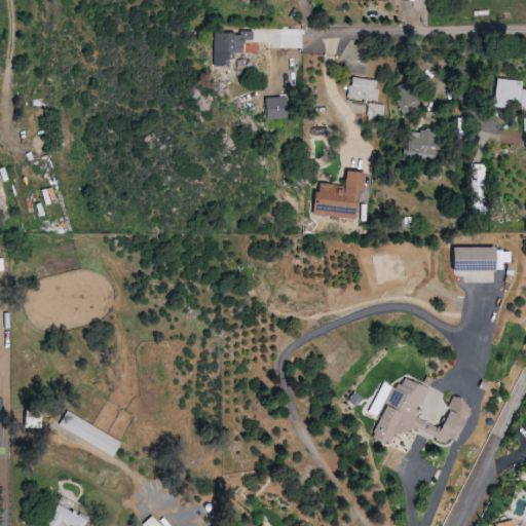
[(212,67),(230,67),(230,53),(241,53),(241,41),(252,41),(253,32),(238,31),(238,34),(212,34),(212,67)]
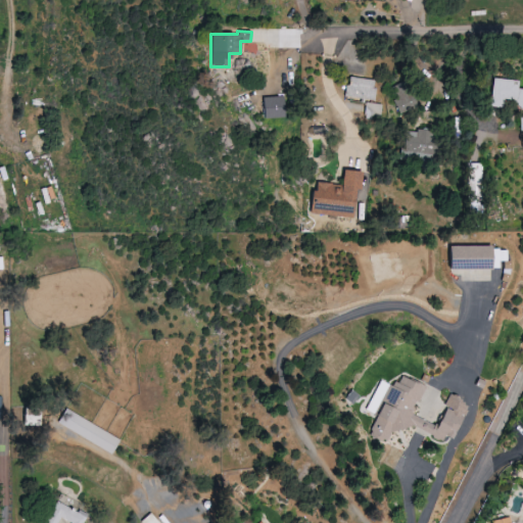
[(374,100),(376,80),(348,77),(346,97),(374,100)]
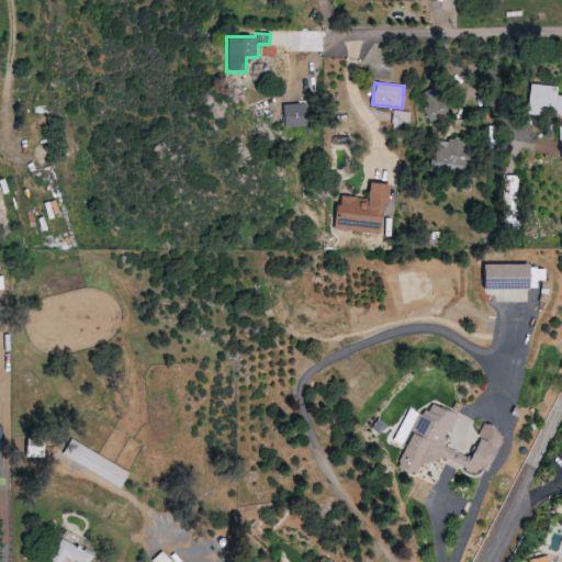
[(555,87),(528,83),(525,113),(538,115),(539,111),(561,113),(561,96),(554,96),(555,87)]
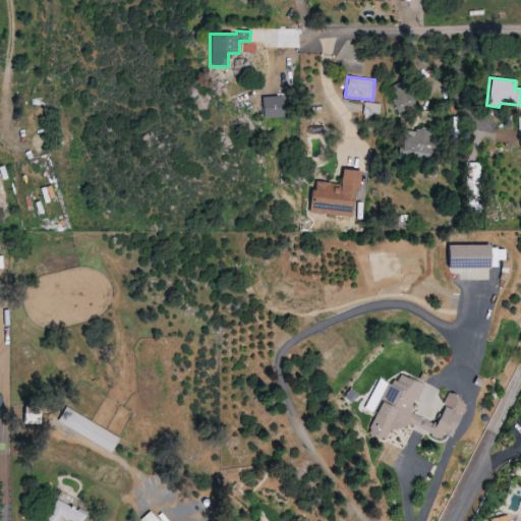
[(391,87),(397,97),(391,101),(398,114),(416,105),(403,80),(391,87)]
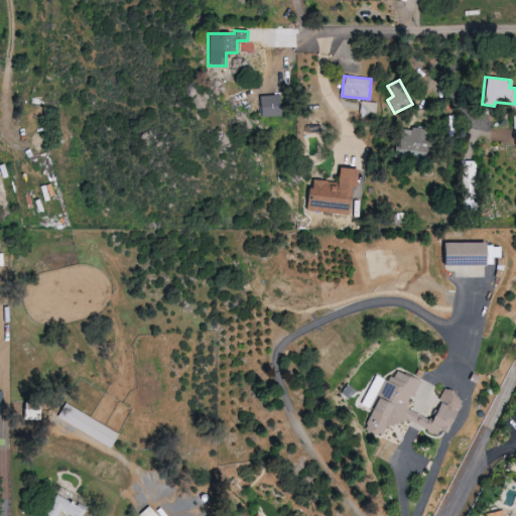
[(279,96),(258,97),(259,117),(280,116),(279,96)]
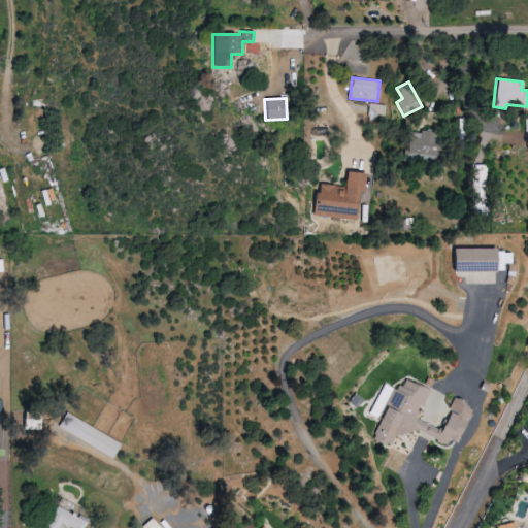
[(368,117),(385,118),(386,105),(369,103),(368,117)]
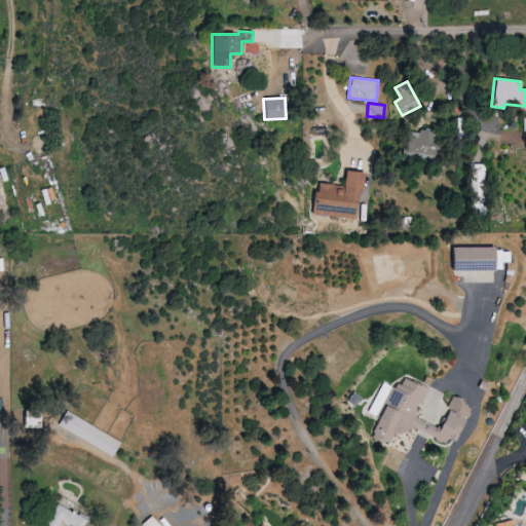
[(435,158),(436,129),(418,129),(418,136),(404,135),(403,153),(413,154),(412,157),(435,158)]
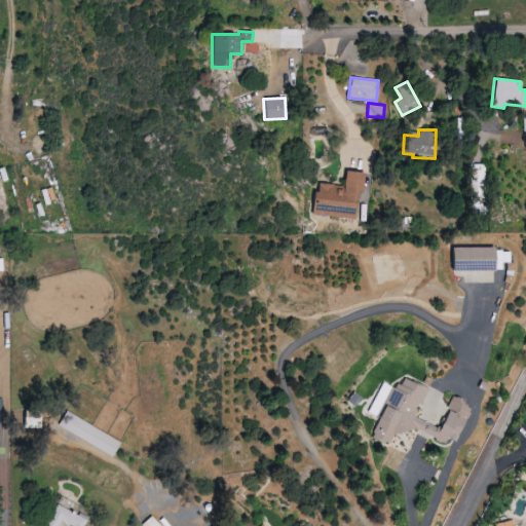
[(485,164),(472,164),(472,185),(486,184),(485,164)]
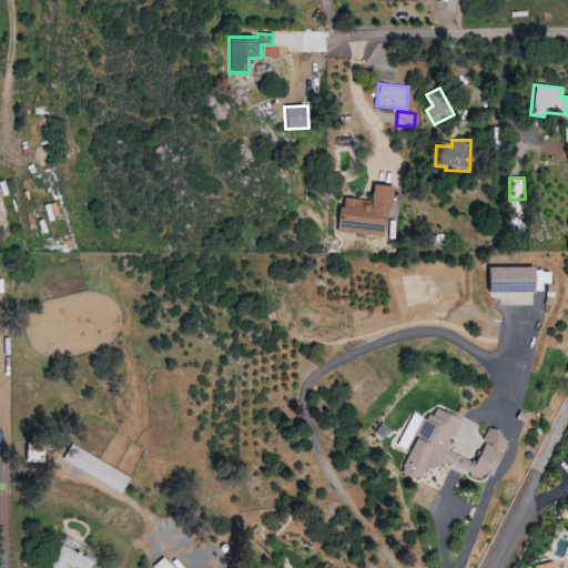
[(336,231),(381,236),(385,205),(391,205),(393,185),(372,183),(369,201),(341,198),(336,231)]
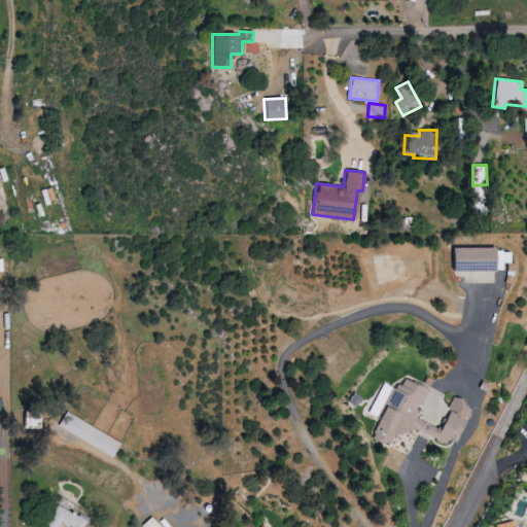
[(451,249),(451,271),(503,270),(503,262),(512,262),(512,247),(451,249)]
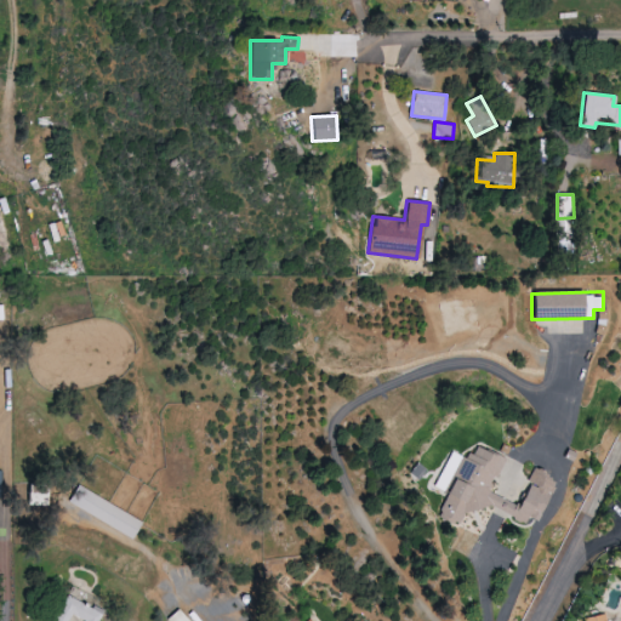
[(534,469),(519,505),(489,493),(503,457),(474,445),(468,459),(450,451),(436,488),(448,494),(438,517),(460,527),(469,502),(524,524),(530,512),(541,516),(557,478),(534,469)]
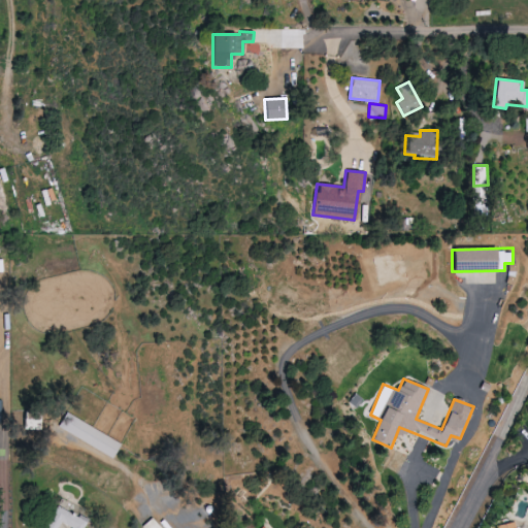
[(58,427),(112,458),(121,443),(66,411),(58,427)]
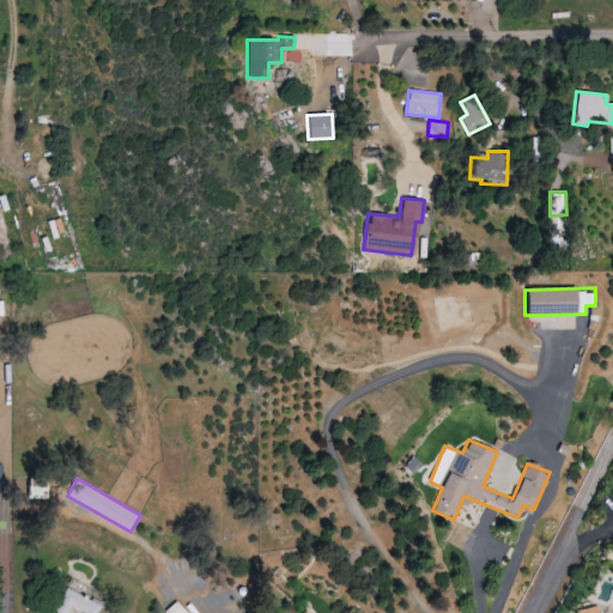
[(82,612),(96,612),(101,606),(66,588),(52,612),(66,612),(71,607),(82,612)]
